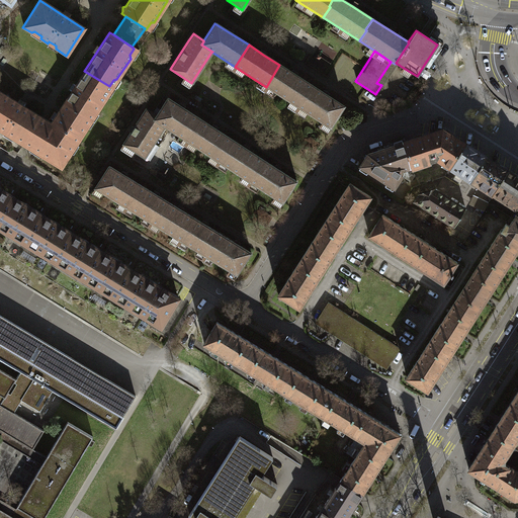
[(279,65),(266,87),(297,107),(311,85),(294,75),(279,65)]
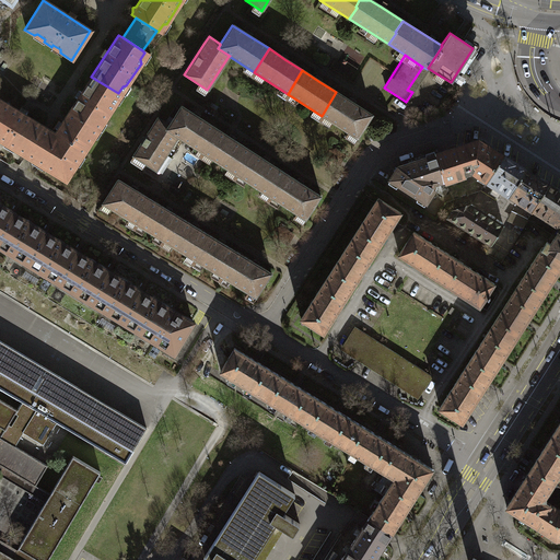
[(118,93),(91,77),(68,112),(95,129),(98,124),(102,124),(115,104),(114,100),(118,93)]
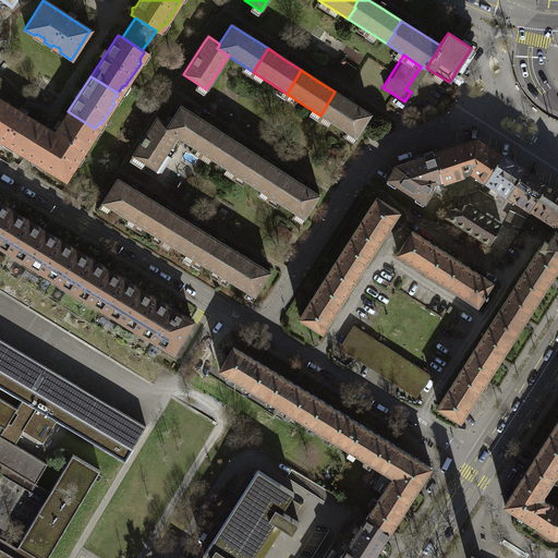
[(349,100),(335,92),(320,116),(354,137),(370,114),(349,100)]
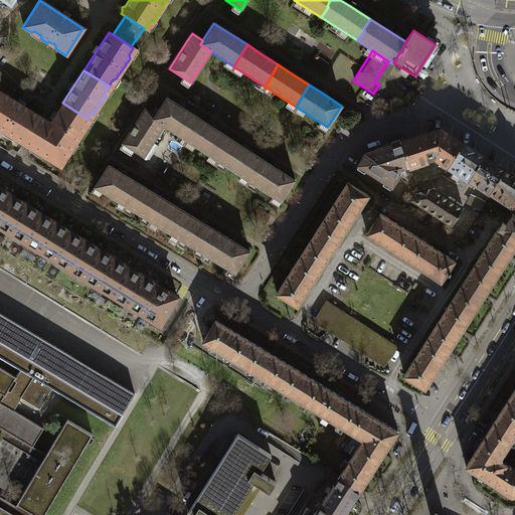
[(21,143),(38,117),(0,93),(0,130),(3,132),(4,130),(11,134),(12,138),(21,143)]
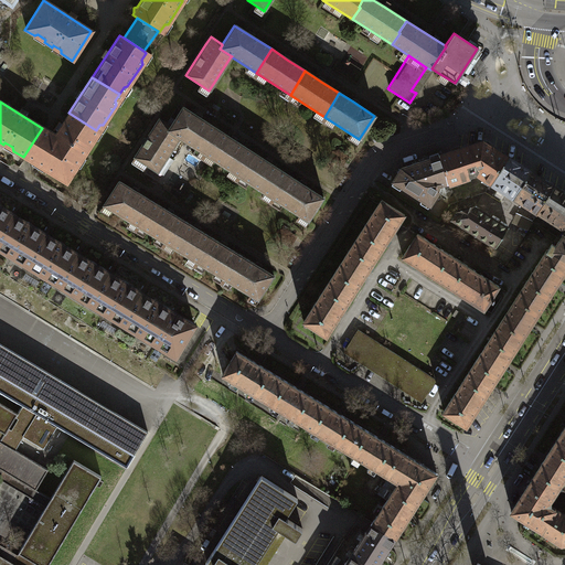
[(184,107),(172,126),(172,127),(170,130),(185,140),(185,141),(205,155),(221,131),(208,123),(184,107)]
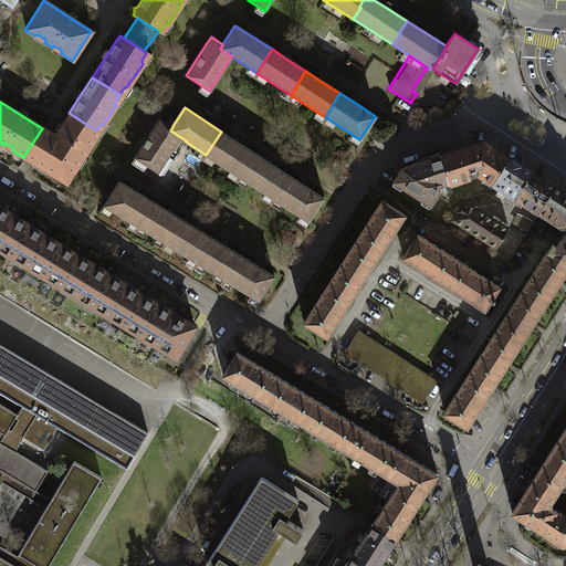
[(96,130),(69,113),(54,135),(45,129),(42,128),(23,157),(28,159),(39,166),(65,184),(76,167),(74,165),(77,159),(81,158),(94,139),(93,135),(96,130)]
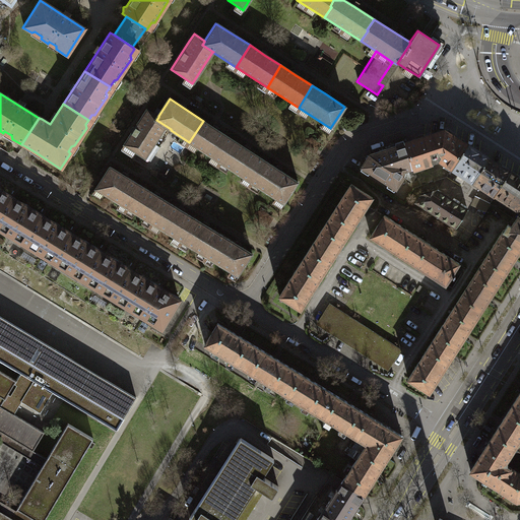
[(158,117),(158,116),(147,110),(143,116),(122,148),(133,156),(136,152),(146,158),(148,159),(150,159),(151,158),(152,157),(171,130),(171,129),(156,120),(158,117)]
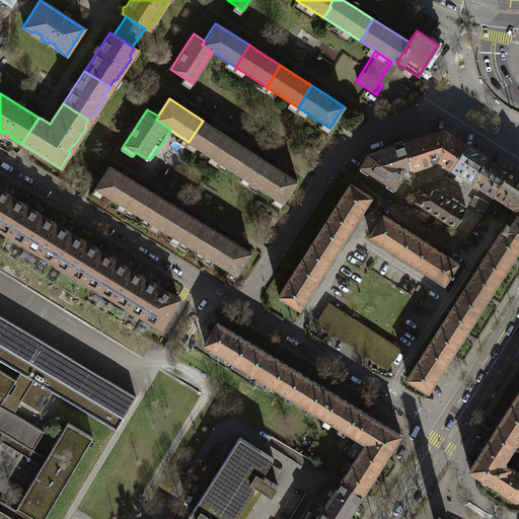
[(203,121),(189,142),(220,162),(234,140),(223,133),(203,121)]
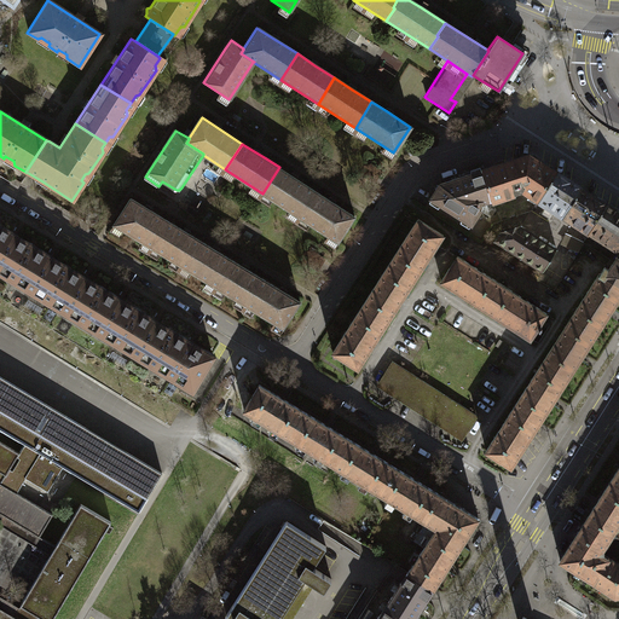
[(537,201),(555,173),(527,155),(480,169),(490,200),(491,201),(514,194),(514,192),(519,191),(520,189),(537,201)]
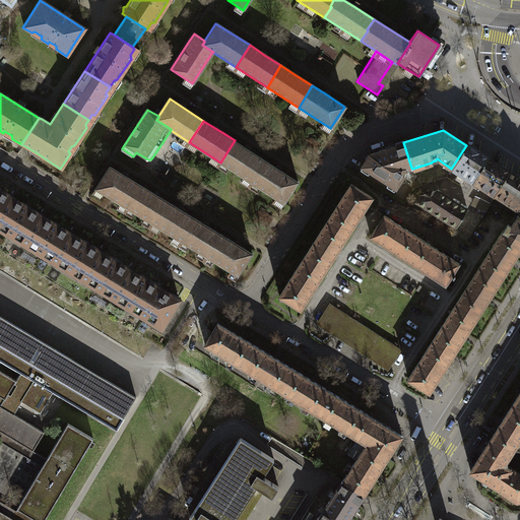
[(254,154),(235,140),(220,163),(250,183),(264,160),(254,154)]
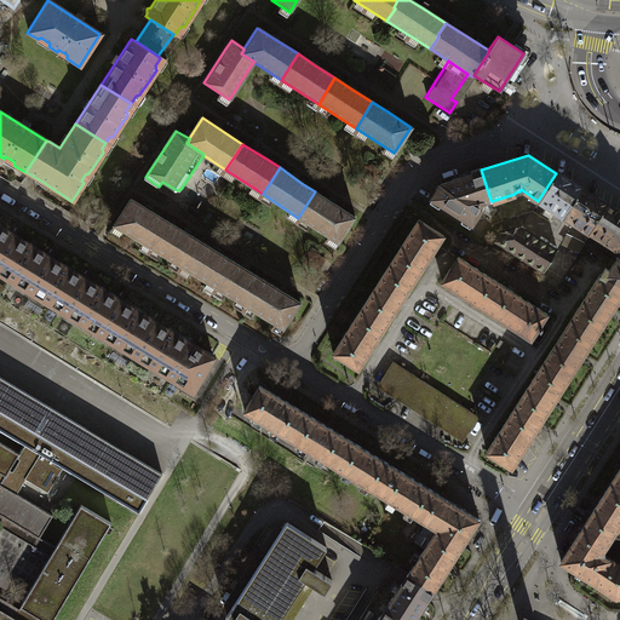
[(491,200),(481,170),(438,184),(429,199),(470,225),(481,210),(477,208),(480,204),(491,200)]
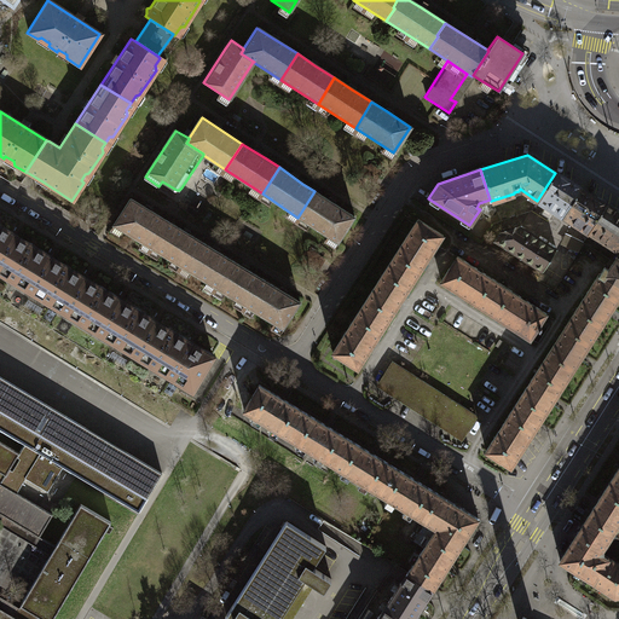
[(559,214),(561,217),(579,187),(577,186),(566,179),(555,173),(537,201),(559,214)]
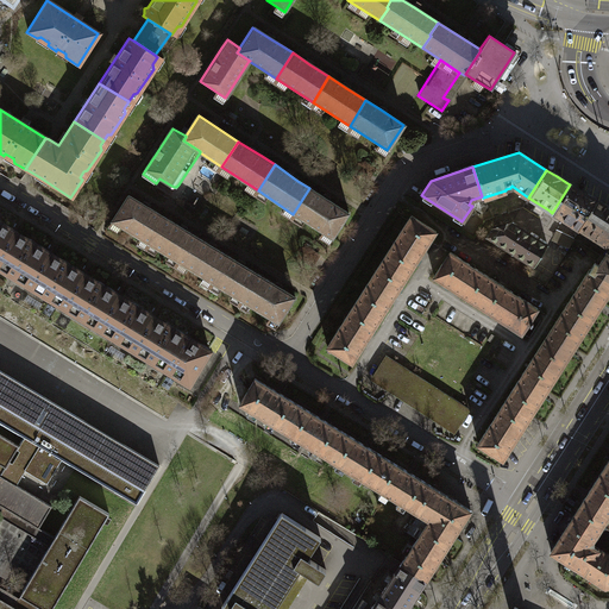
[(570,184),(552,213),(577,228),(595,201),(582,193),(570,184)]
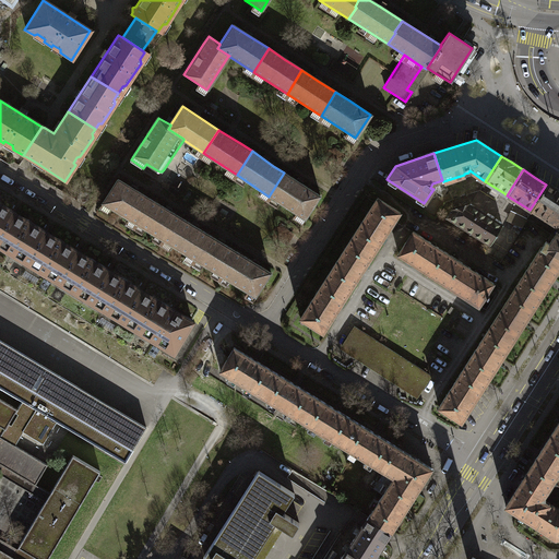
[(302,185),(284,173),(269,197),(304,218),(319,195),(302,185)]
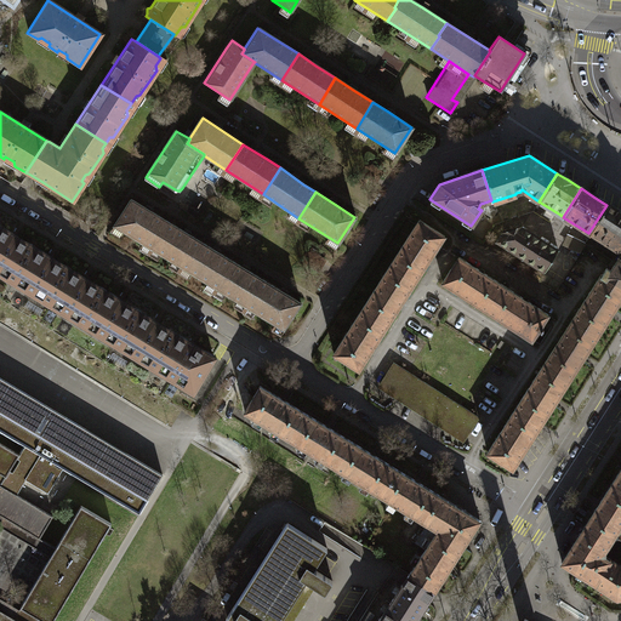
[(153,232),(161,218),(146,209),(129,199),(112,226),(151,249),(158,235),(153,232)]
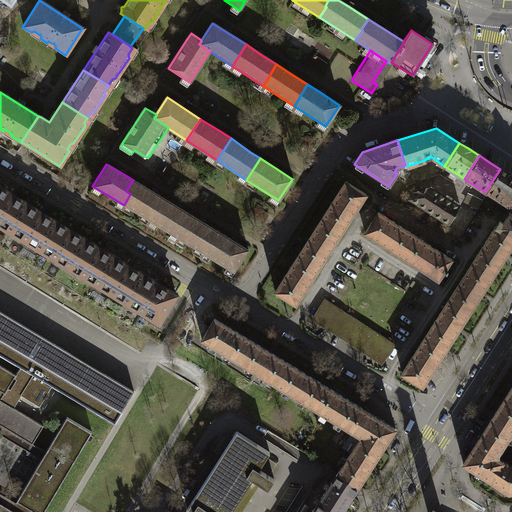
[(511,207),(509,211),(511,212),(511,176),(500,169),(485,192),(506,205),(508,205),(511,207)]
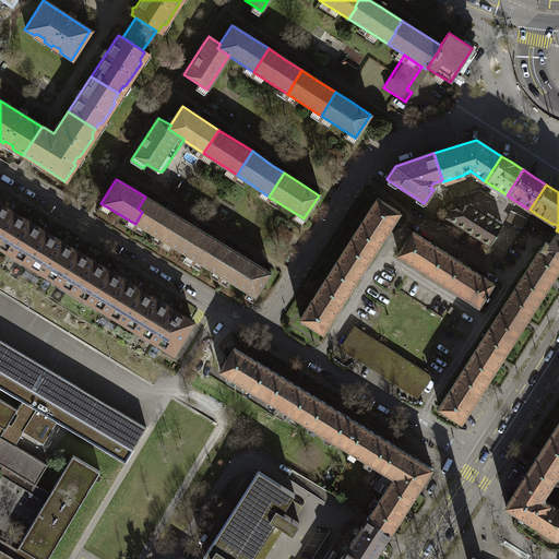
[(142,212),(135,224),(161,239),(168,227),(173,229),(179,217),(163,206),(145,197),(138,209),(142,212)]
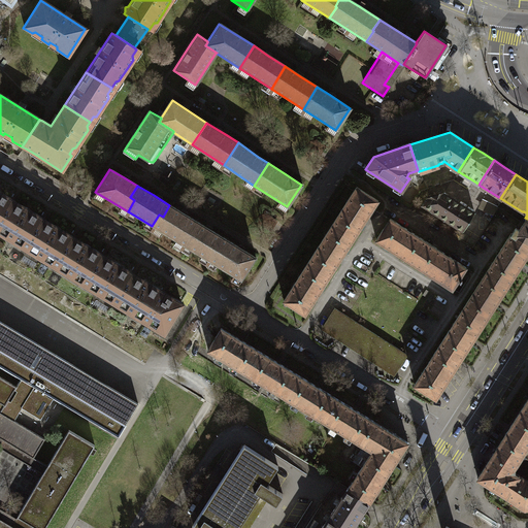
[(330,225),(352,238),(362,223),(376,200),(355,187),(330,225)]
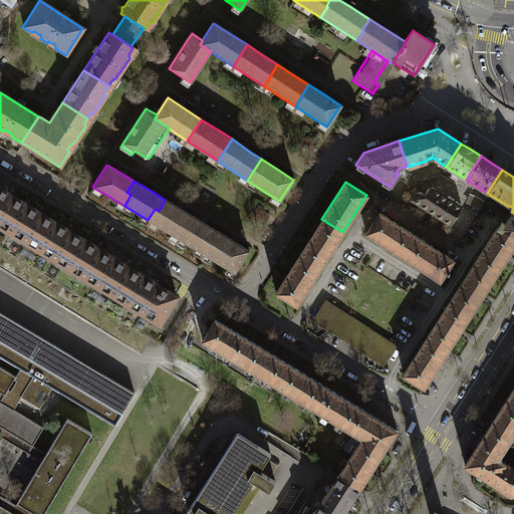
[(0,226),(160,324),(178,295),(158,283),(127,264),(98,247),(72,231),(42,213),(17,197),(0,187),(0,226)]
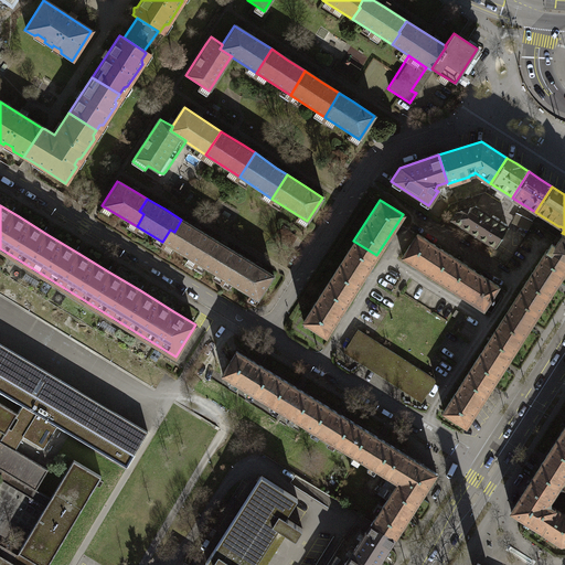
[(456,212),(451,220),(494,247),(507,228),(480,212),(472,206),(456,212)]
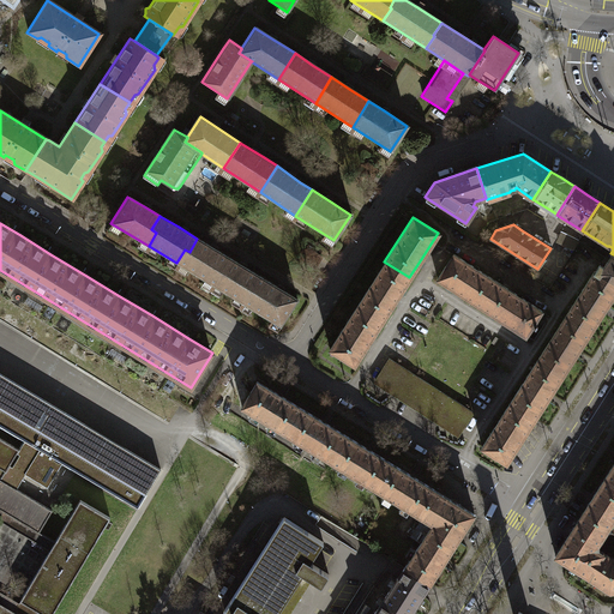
[(185,250),(176,263),(214,286),(222,272),(218,270),(227,257),(211,247),(197,239),(190,252),(185,250)]
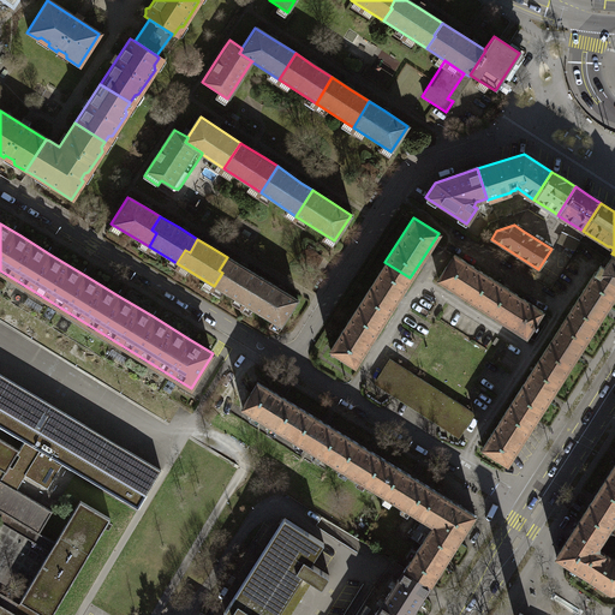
[(614,255),(611,254),(602,267),(598,264),(595,273),(593,273),(614,286),(614,255)]
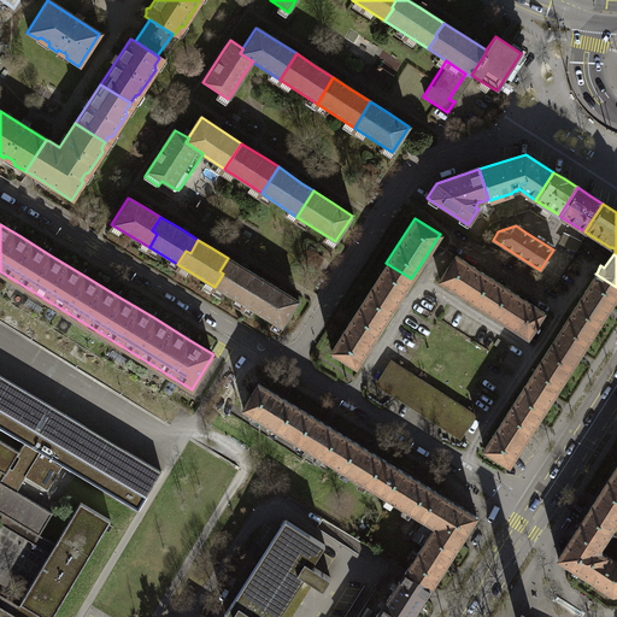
[(463,298),(491,315),(498,303),(489,298),(498,283),(453,256),(438,281),(463,298)]
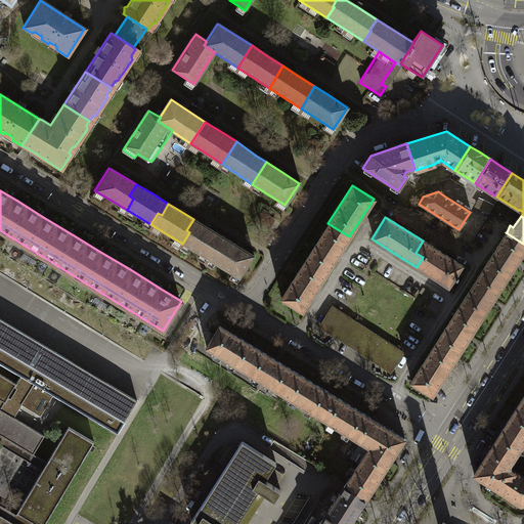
[(189,232),(182,244),(206,258),(213,247),(218,250),(225,238),(209,228),(193,219),(186,230),(189,232)]
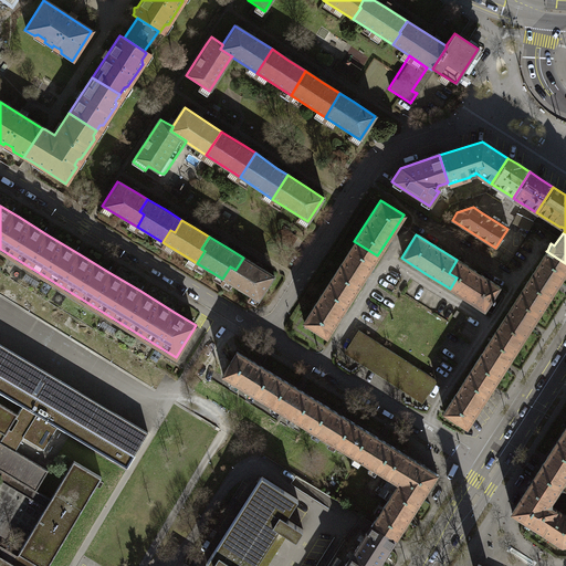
[(328,281),(352,296),(364,276),(377,255),(354,241),(328,281)]
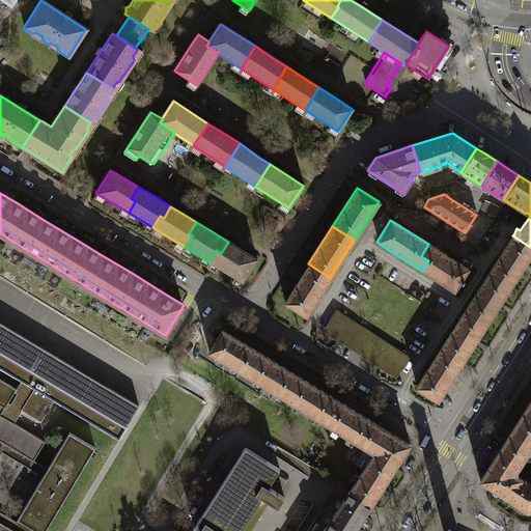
[(512,234),(487,273),(509,287),(522,269),(530,253),(530,247),(512,235),(513,235),(512,234)]
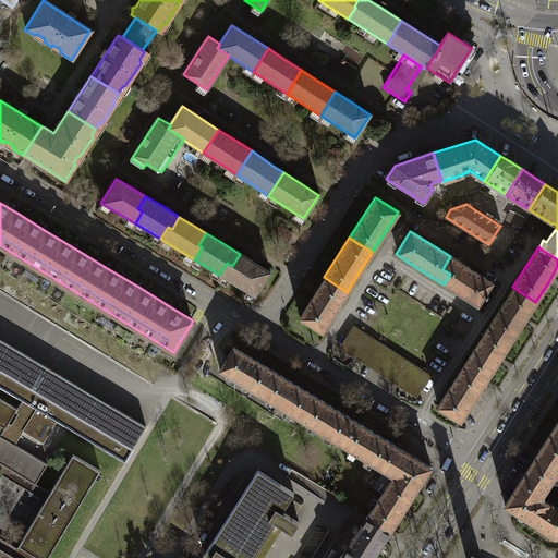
[(219,275),(254,295),(268,271),(254,263),(240,254),(232,266),(227,263),(219,275)]
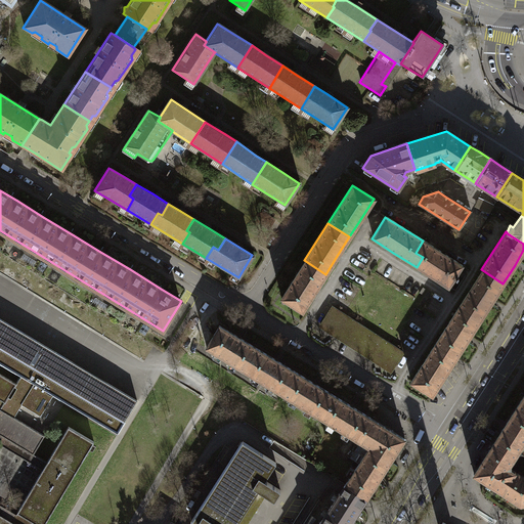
[(423,257),(417,267),(428,274),(447,287),(462,265),(423,241),(416,253),(423,257)]
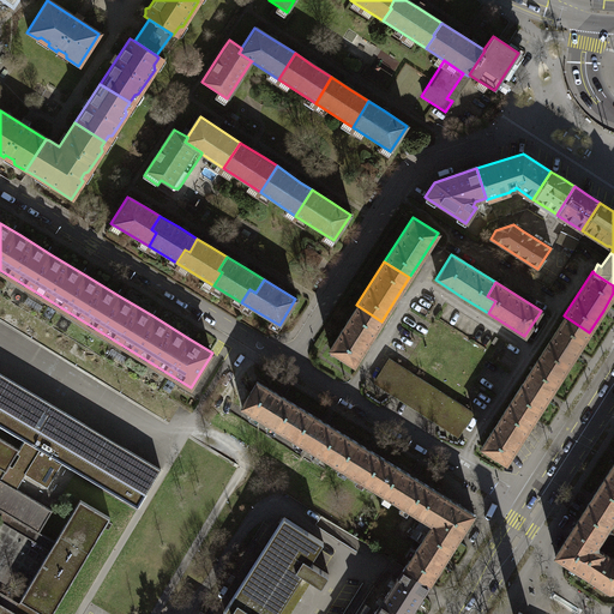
[(381,321),(356,305),(327,349),(353,366),(371,337),(381,321)]
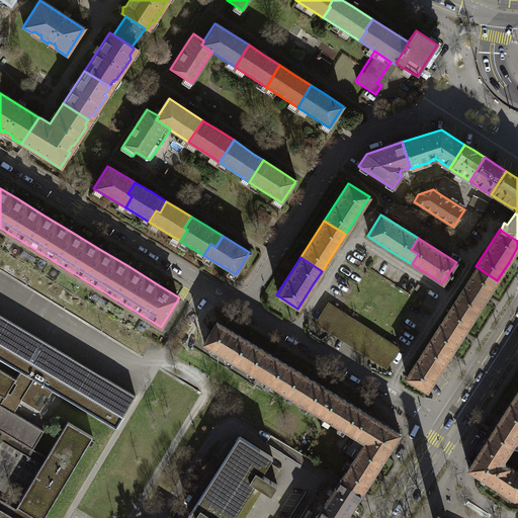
[(452,304),(473,317),(486,298),(497,280),(476,266),(452,304)]
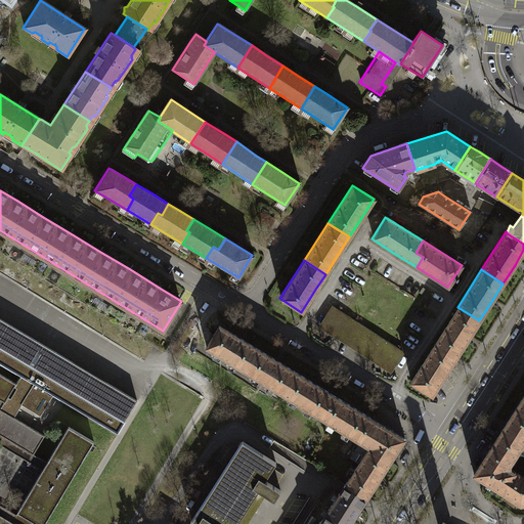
[(330,307),(318,324),(390,370),(401,352),(330,307)]
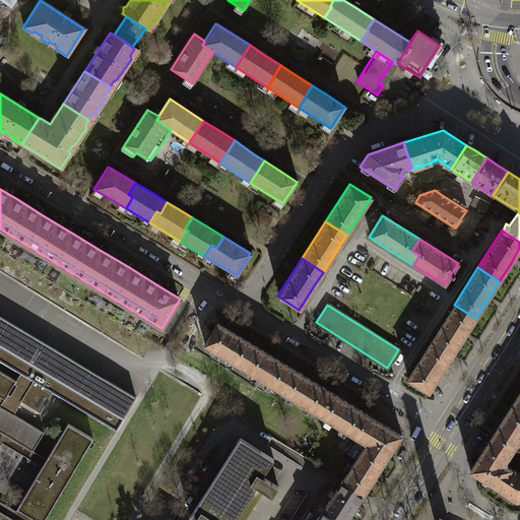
[(454,305),(430,341),(452,355),(463,336),(475,318),(454,305)]
